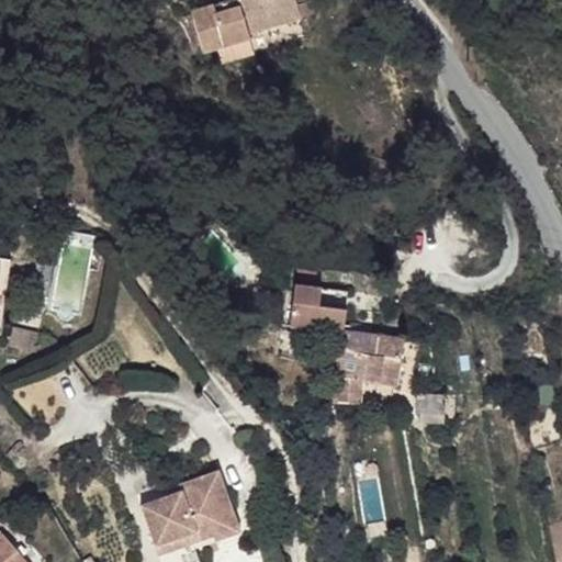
[(248,33),(300,18),(296,4),(294,0),(231,0),(191,11),(203,53),(217,48),(249,38),(248,33)]
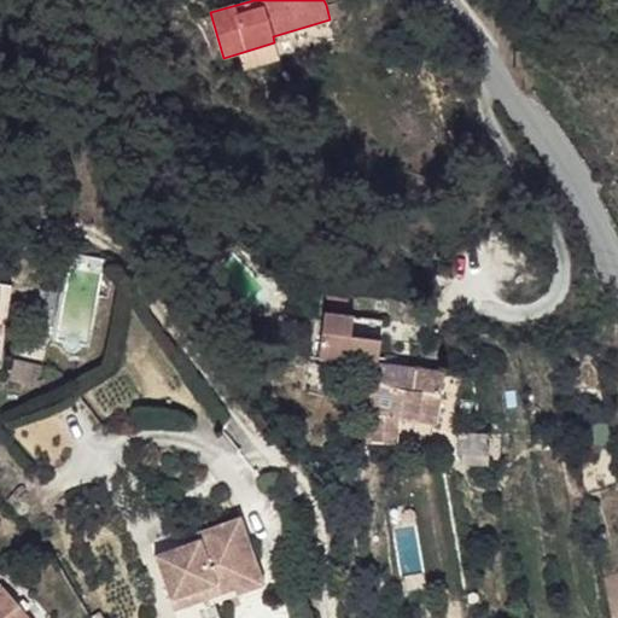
[(345,15),(342,1),(326,5),(330,19),(332,18),(345,15)]
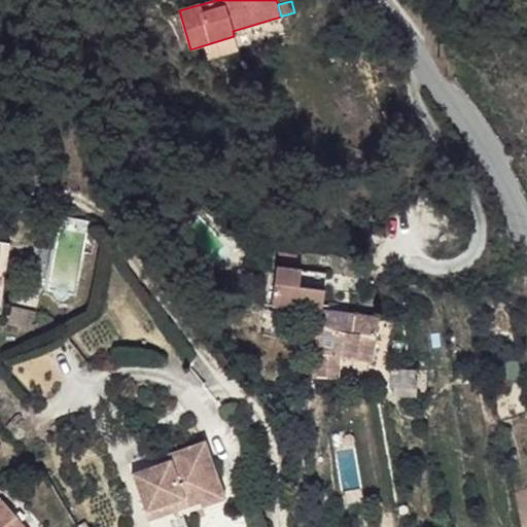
[(238,49),(234,36),(204,45),(208,59),(238,49)]
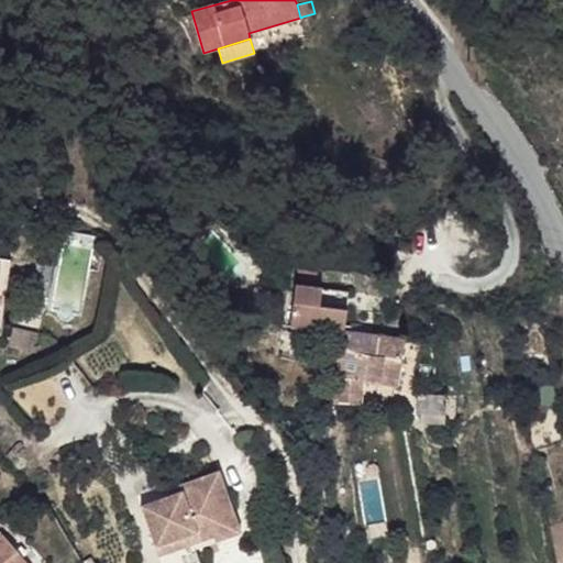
[(0,327),(0,328),(11,261),(0,258),(0,327)]
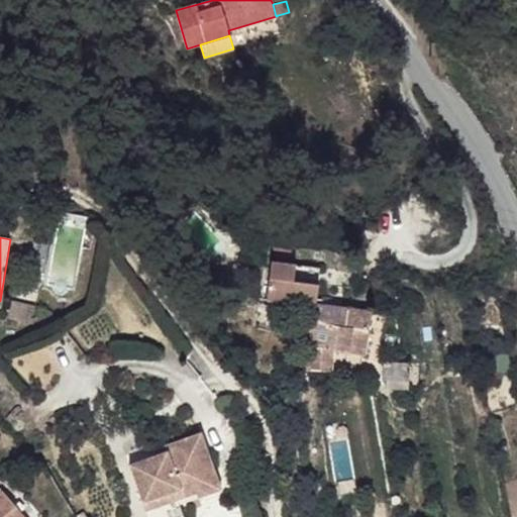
[(316,305),(318,285),(320,268),(296,265),(272,263),(268,301),(307,305),(302,326),(309,328),(305,342),(331,345),(335,327),(349,330),(354,308),(316,305)]
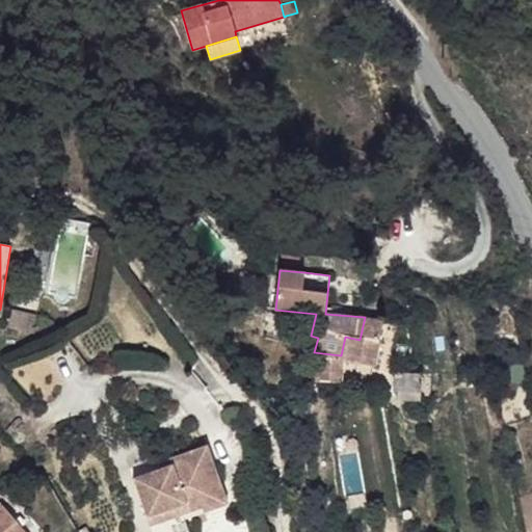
[(9,310),(5,325),(31,331),(36,316),(9,310)]
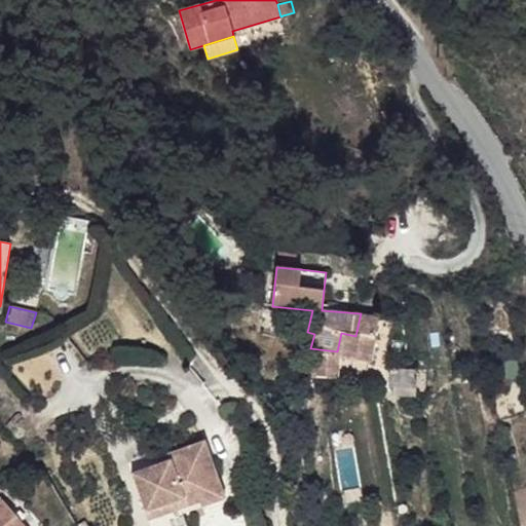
[(370,360),(377,316),(361,313),(355,336),(341,333),(337,351),(310,348),(304,348),(302,375),(336,377),(338,354),(370,360)]
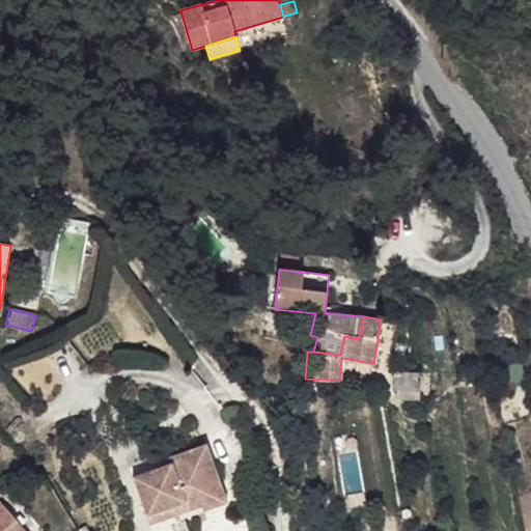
[(419,383),(418,365),(392,366),(393,384),(419,383)]
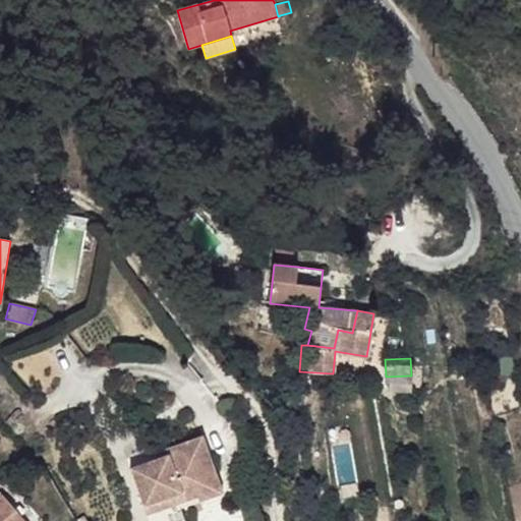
[(219,480),(203,437),(174,447),(176,453),(168,456),(131,469),(146,508),(195,488),(198,498),(199,502),(224,494),(219,480)]
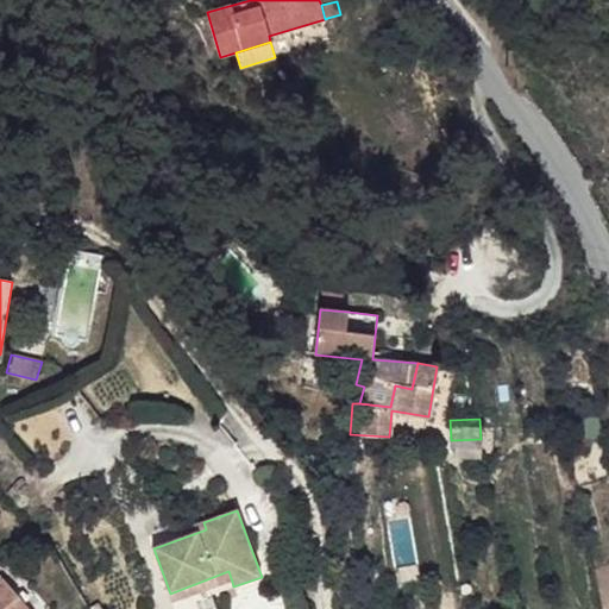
[(206,529),(203,522),(194,526),(196,533),(206,529)]
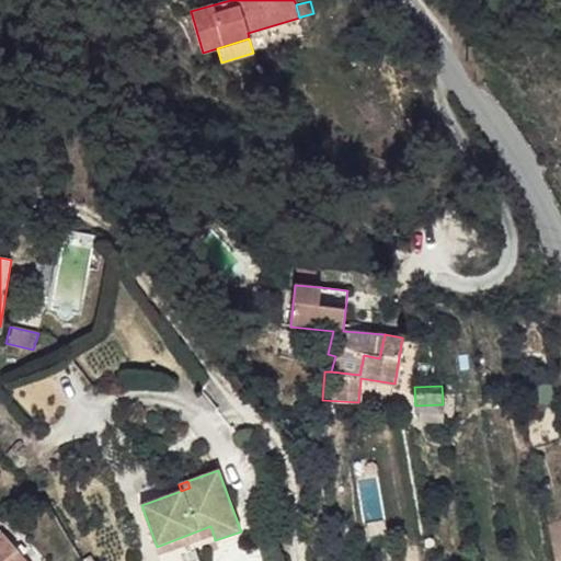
[(160,556),(214,536),(210,526),(157,547),(160,556)]
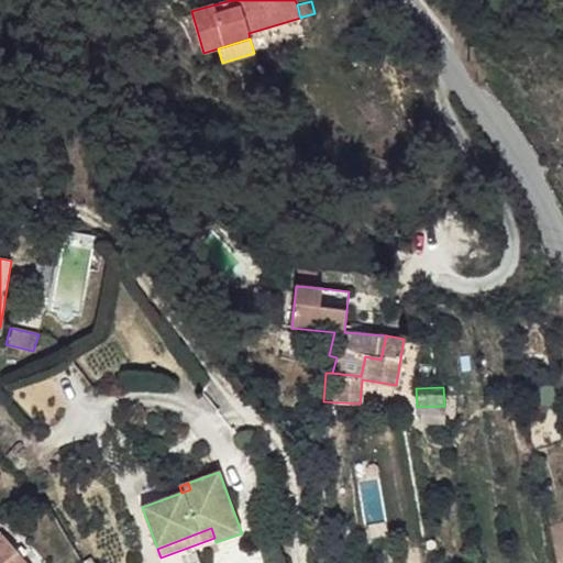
[(23,562),(2,538),(0,539),(0,562),(23,562)]
